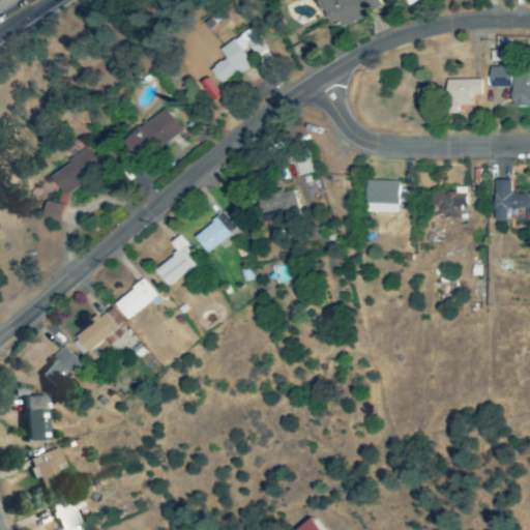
[(318,0),(330,31),(367,18),(365,12),(379,8),(375,0),(318,0)]
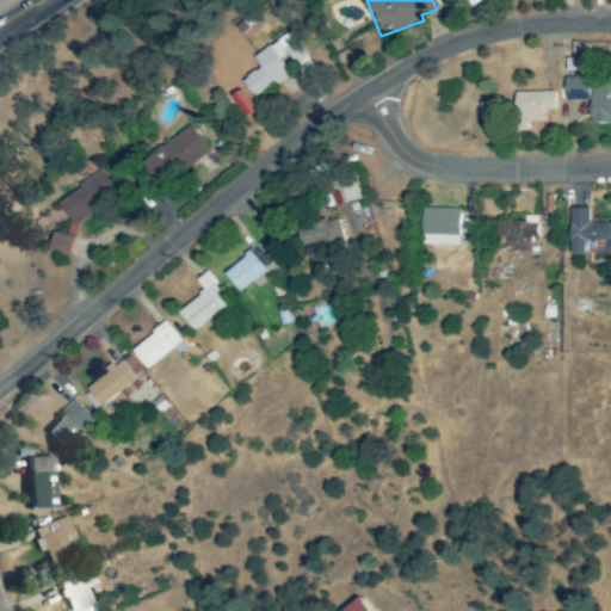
[(257,59),(263,68),(245,81),(258,98),(291,73),(288,68),(307,55),(291,32),(257,59)]
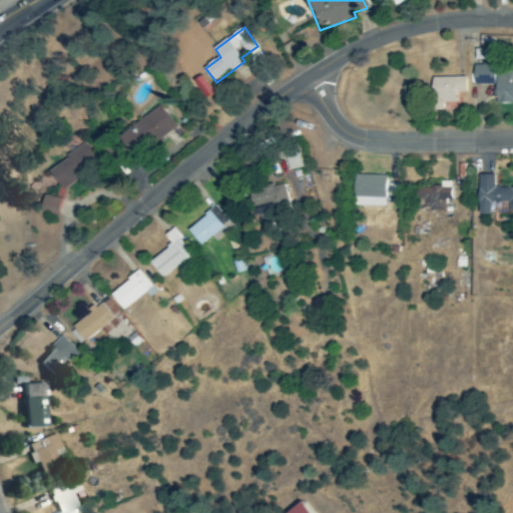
[(512,71),(495,72),(495,51),(474,51),(474,61),(480,61),(480,66),(472,66),(472,85),(495,86),(494,104),(512,104),(512,71)]
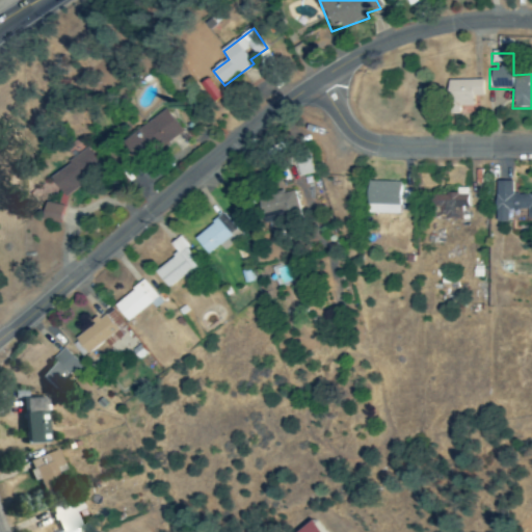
[(481,80),(446,81),(447,115),(457,114),(457,107),(471,106),(471,97),(482,97),(481,80)]
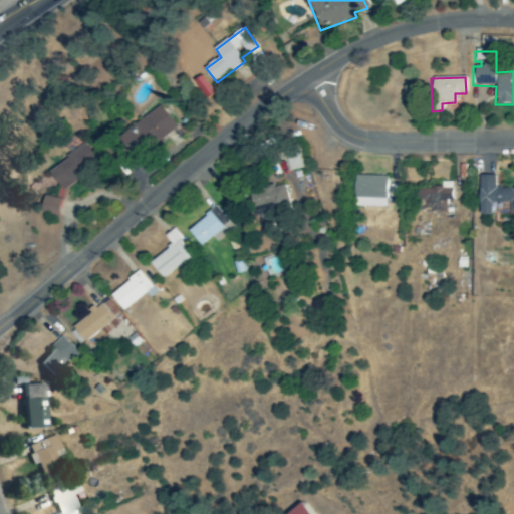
[(180,126),(164,104),(123,133),(140,155),(180,126)]
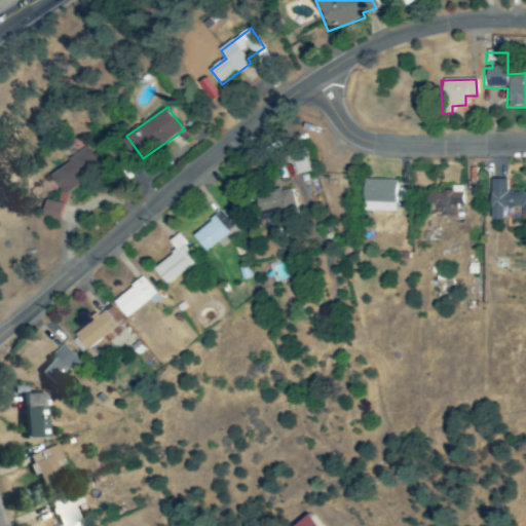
[(103,165),(87,148),(51,177),(67,195),(103,165)]
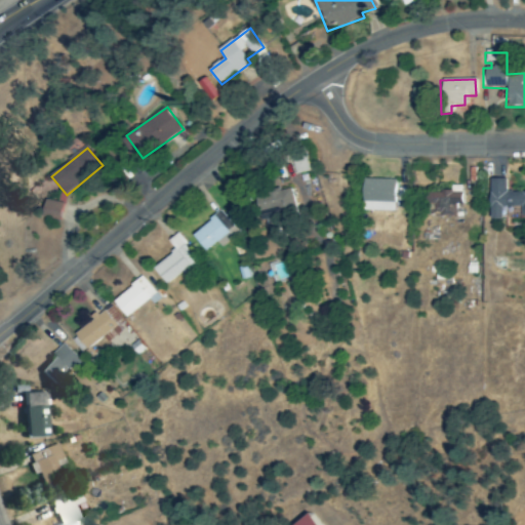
[(524,192),(505,193),(505,179),(487,179),(488,219),(501,219),(501,207),(520,207),(520,216),(524,216),(524,192)]
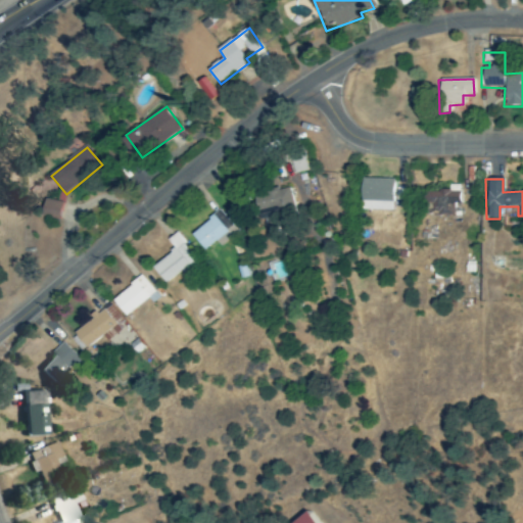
[(359,211),(391,212),(392,180),(360,180),(359,211)]
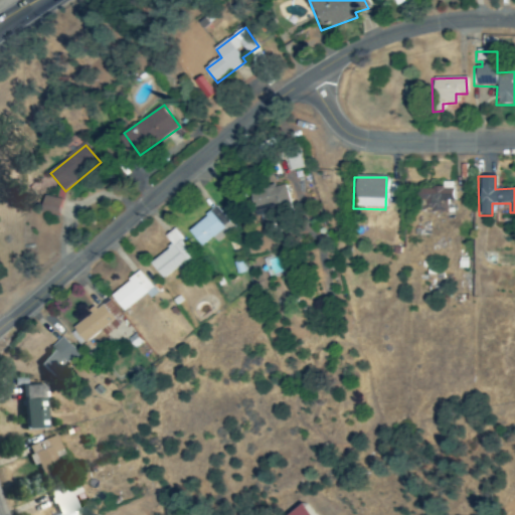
[(417,188),(416,213),(446,213),(447,201),(452,201),(452,183),(442,183),(442,189),(417,188)]
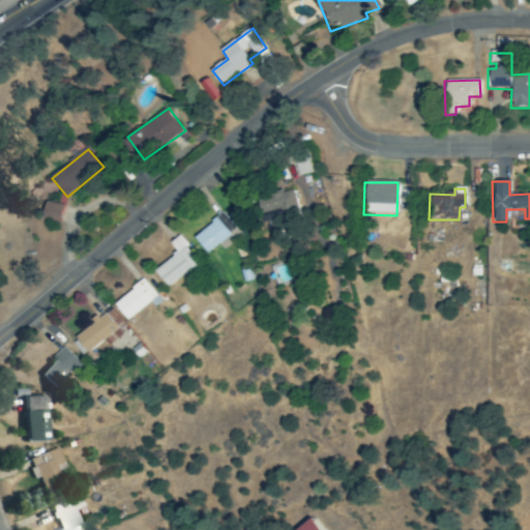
[(301,215),(297,193),(264,198),(268,225),(275,224),(277,233),(294,230),(291,217),(301,215)]
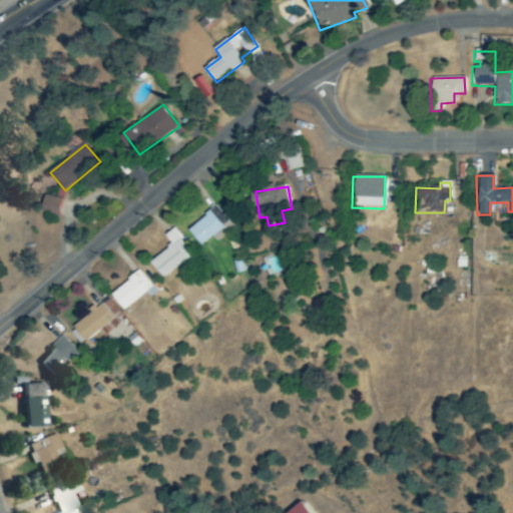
[(62,215),(64,198),(47,197),(45,213),(62,215)]
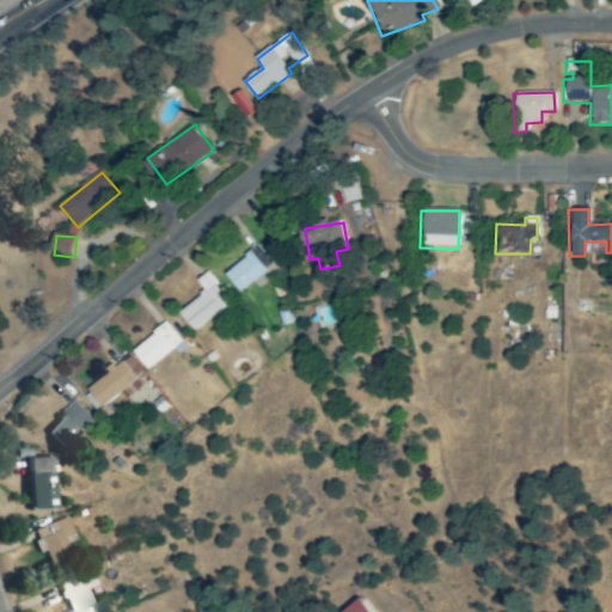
[(242,294),(275,267),(259,248),(225,275),(242,294)]
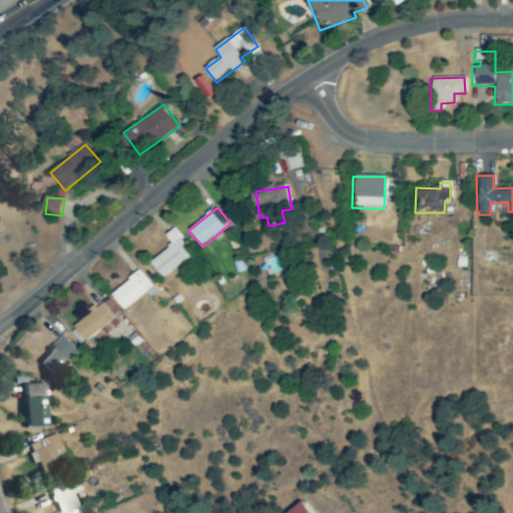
[(180,252),(172,243),(150,264),(164,279),(190,254),(184,248),(180,252)]
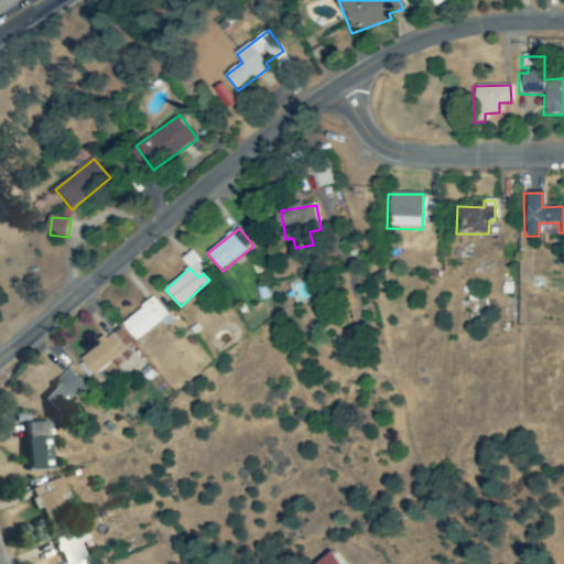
[(122,326),(138,343),(161,323),(165,328),(174,321),(154,297),(122,326)]
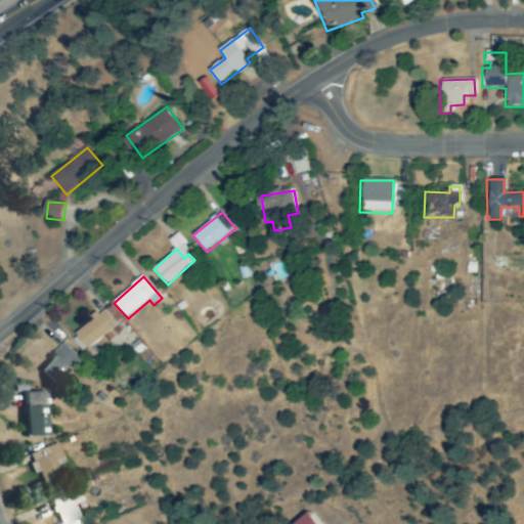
[(90,349),(119,326),(106,310),(77,333),(90,349)]
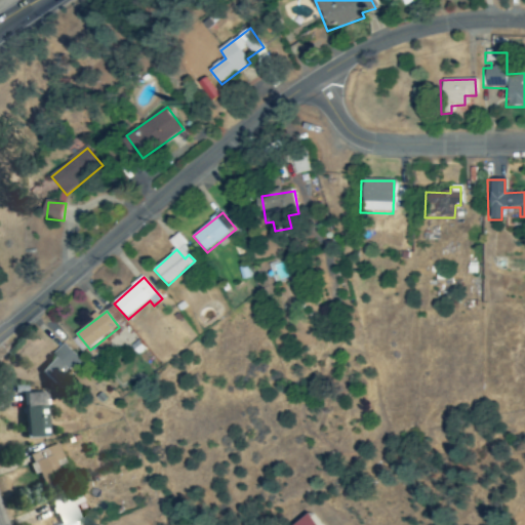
[(40,372),(58,389),(83,361),(65,345),(40,372)]
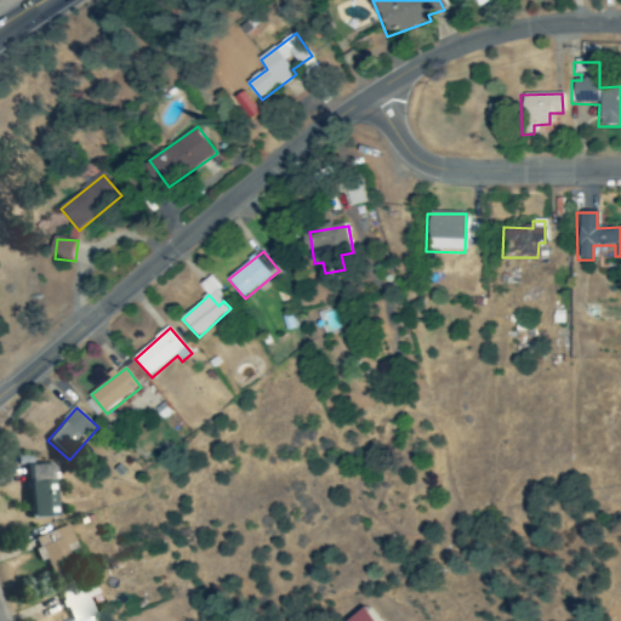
[(33,540),(41,563),(45,562),(49,573),(70,564),(67,554),(78,551),(69,527),(33,540)]
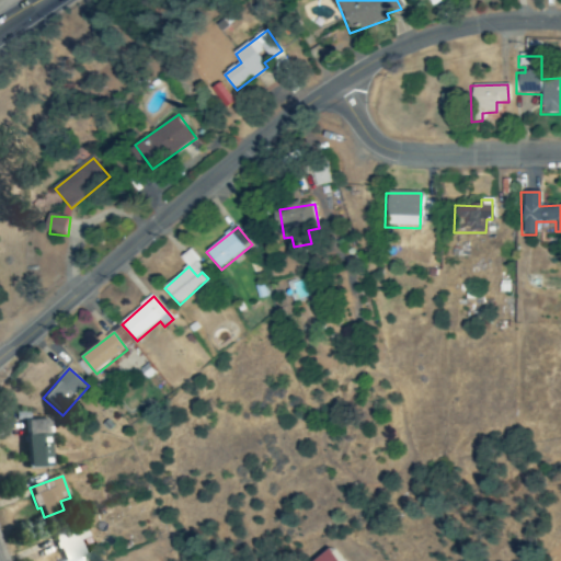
[(88,560),(80,542),(91,538),(84,523),(53,536),(63,560),(88,560)]
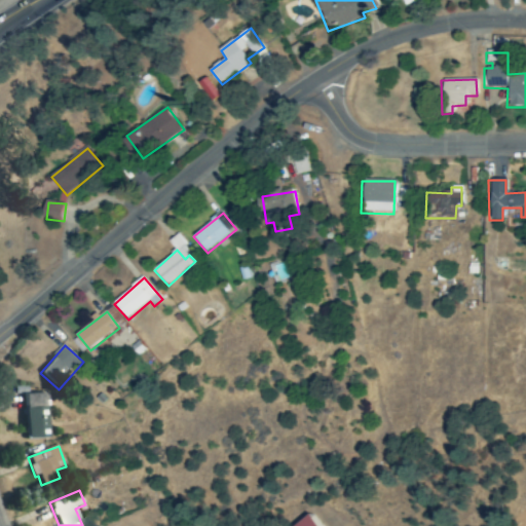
[(308,525),(328,525),(322,517),(308,525)]
